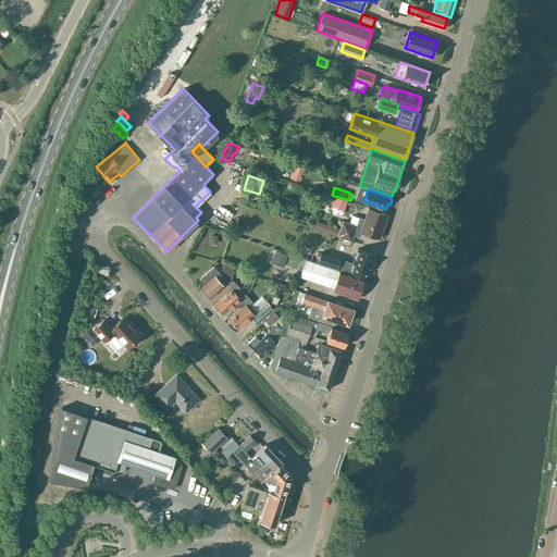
[(343,208),(346,199),(334,196),(332,203),(343,208)]
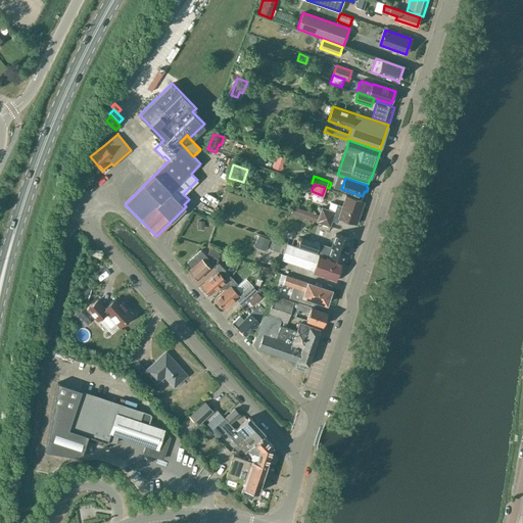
[(292,210),(291,214),(318,222),(330,226),(331,221),(338,223),(339,218),(355,224),(363,201),(346,196),(342,206),(337,204),(331,202),(328,209),(322,207),(320,216),(293,206),(292,210)]
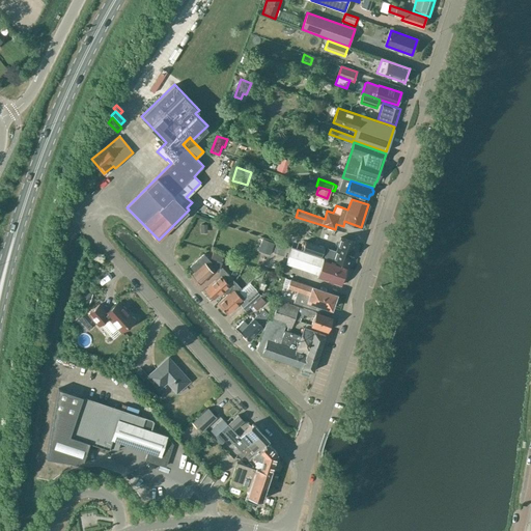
[(328,248),(325,257),(347,264),(356,243),(340,236),(336,251),(328,248)]
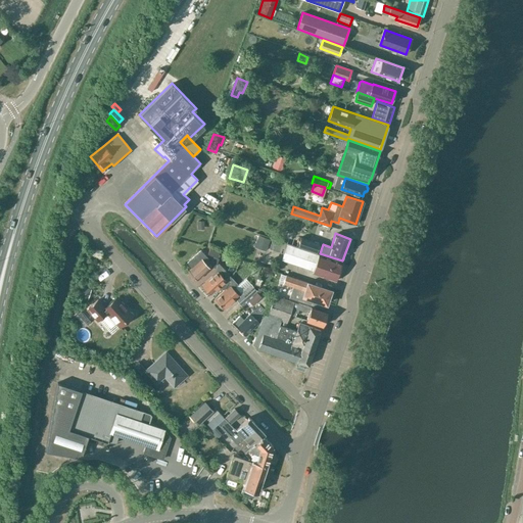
[(257,235),(254,243),(266,247),(269,239),(257,235)]
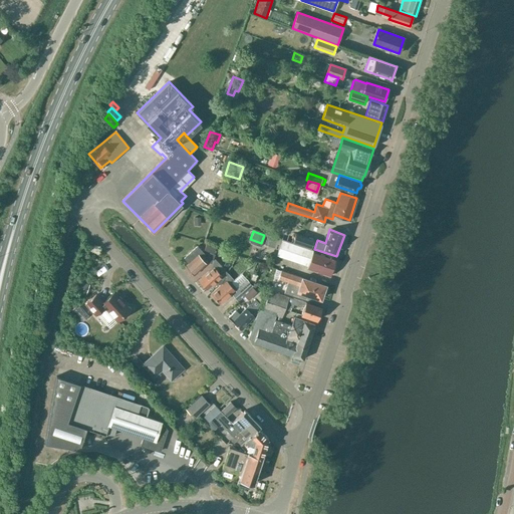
[(317,240),(296,233),(293,242),(313,249),(314,249),(317,240)]
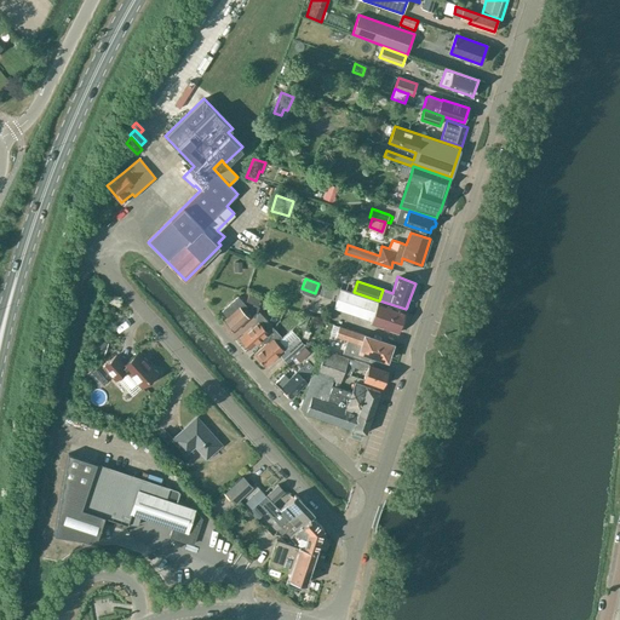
[(407,311),(378,302),(378,300),(354,292),(352,293),(337,287),(323,283),(320,294),(337,300),(334,309),(365,319),(372,320),(371,323),(400,333),(407,311)]
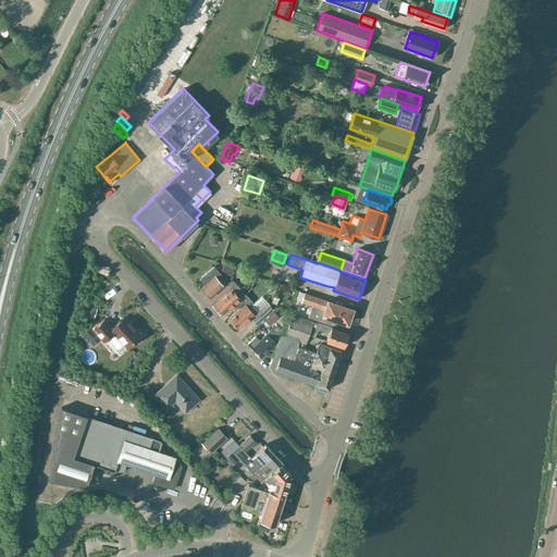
[(223,264),(221,271),(227,273),(224,283),(230,285),(233,275),(231,274),(233,269),(223,264)]
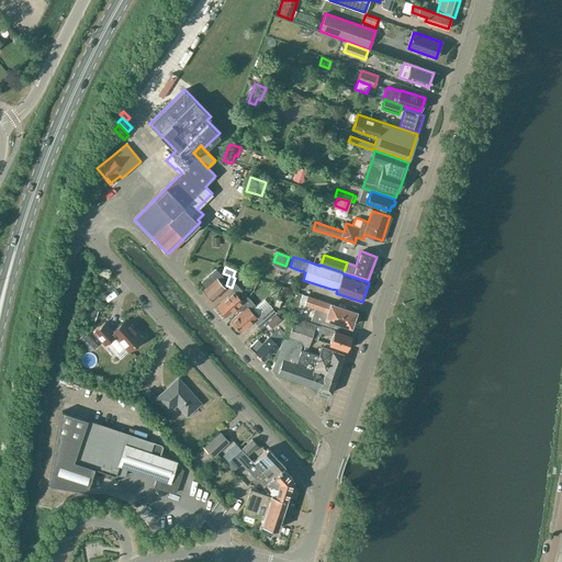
[(221,282),(225,278),(222,274),(216,268),(201,282),(206,288),(203,290),(212,300),(226,288),(221,282)]
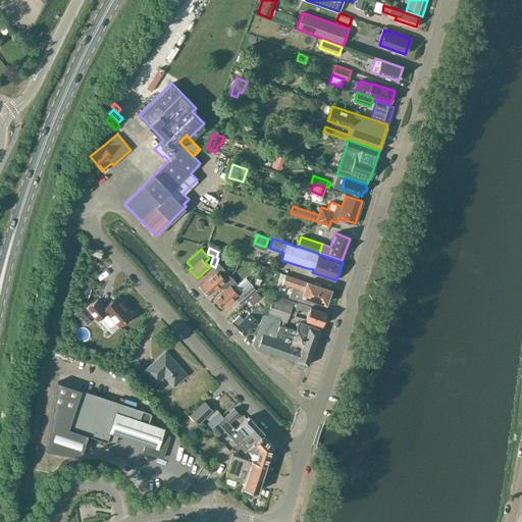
[(218,262),(212,275),(202,284),(210,294),(219,285),(223,289),(225,286),(230,276),(218,262)]
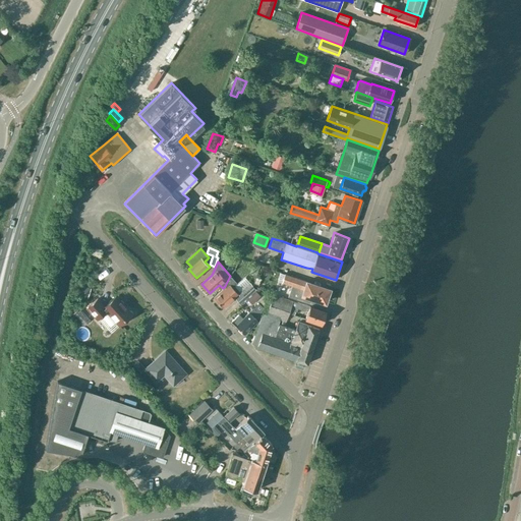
[(326,302),(330,289),(306,282),(306,281),(285,274),(285,275),(281,273),(278,281),(282,282),(282,283),(292,286),(288,297),(300,300),(324,307),(325,301),(326,302)]
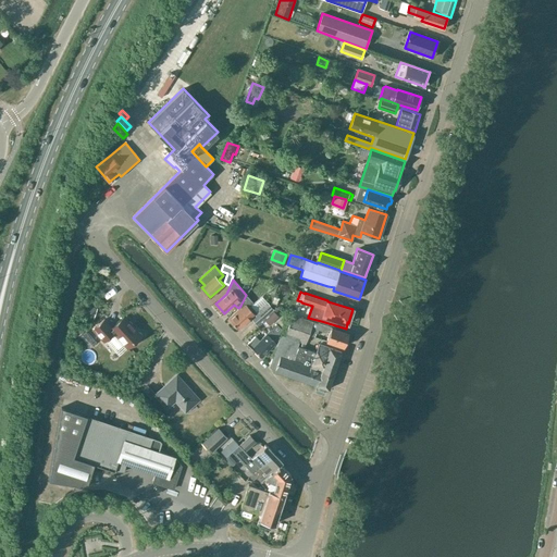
[(255,299),(259,306),(270,299),(265,293),(255,299)]
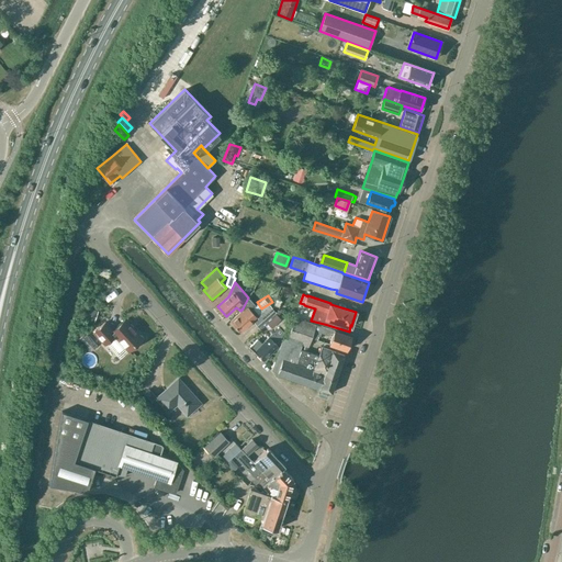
[(256,306),(248,298),(243,308),(240,311),(242,312),(231,321),(239,332),(259,315),(253,308),(256,306)]
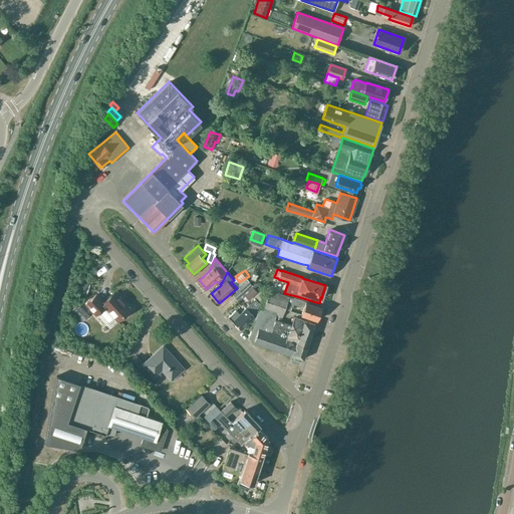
[(236,299),(252,285),(246,279),(238,286),(240,288),(232,294),(236,299)]
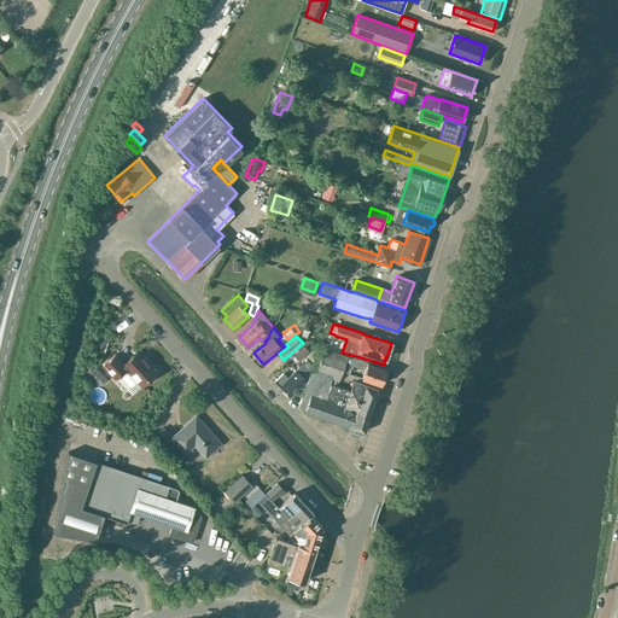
[(308,342),(293,354),(299,362),(314,349),(308,342)]
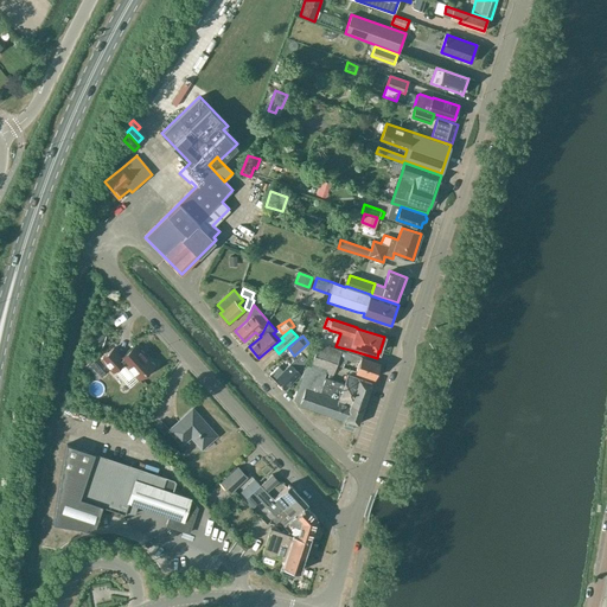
[(332,343),(315,336),(314,340),(320,343),(331,346),(332,343)]
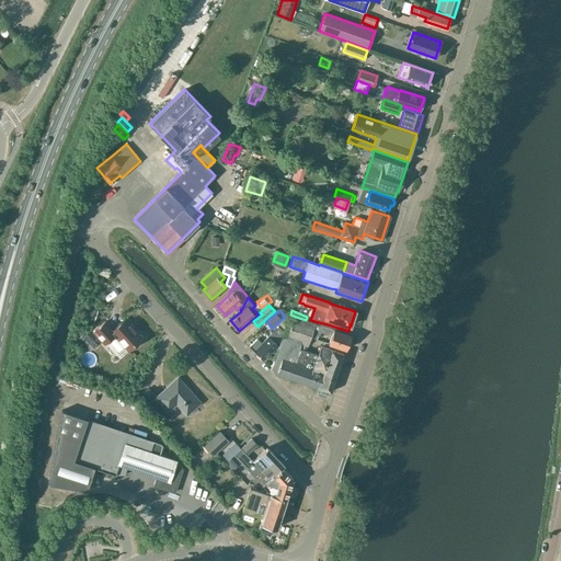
[(288,338),(287,340),(301,344),(307,346),(310,338),(345,350),(351,334),(321,324),(321,325),(316,324),(306,320),(296,317),(288,338)]
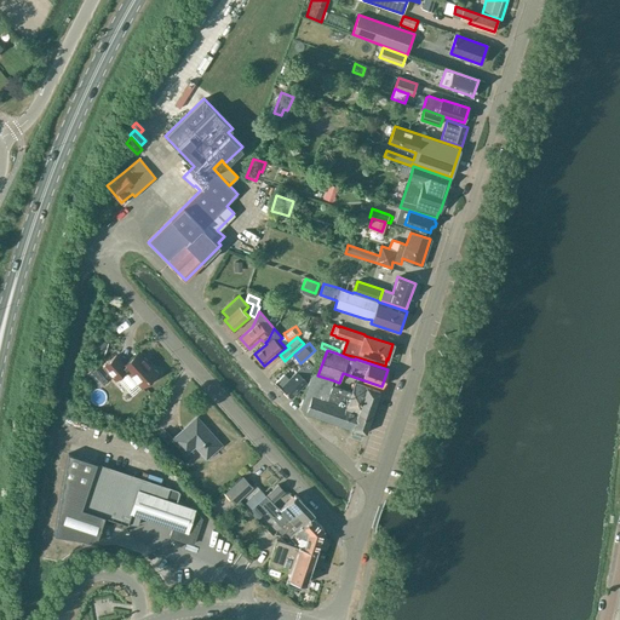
[(116,355),(103,367),(115,382),(118,379),(132,395),(141,388),(154,375),(156,375),(158,374),(158,372),(156,371),(154,371),(138,352),(125,365),(116,355)]
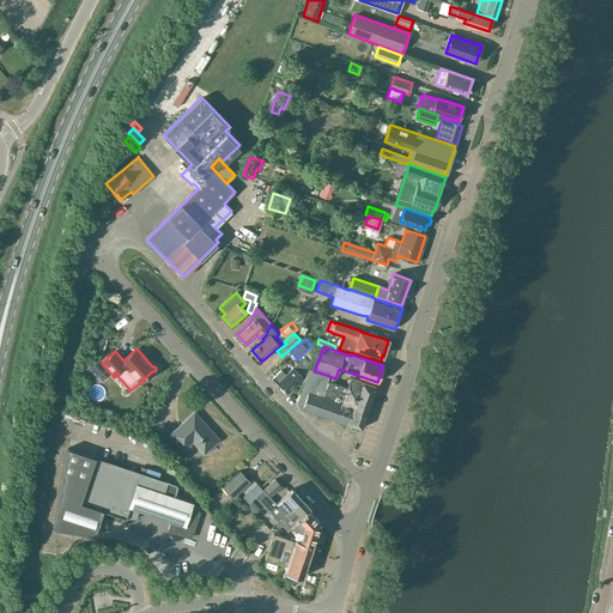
[(280,370),(272,378),(287,393),(303,377),(303,376),(307,372),(305,370),(310,362),(304,357),(293,368),(285,375),(280,370)]
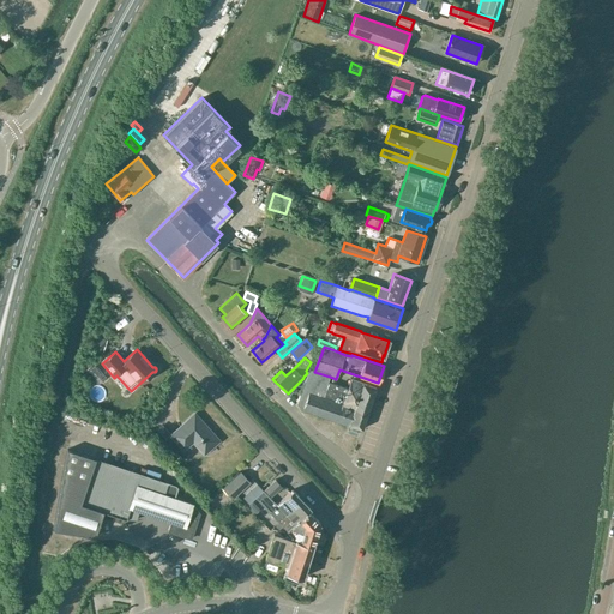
[(98,384),(106,378),(94,363),(86,369),(98,384)]
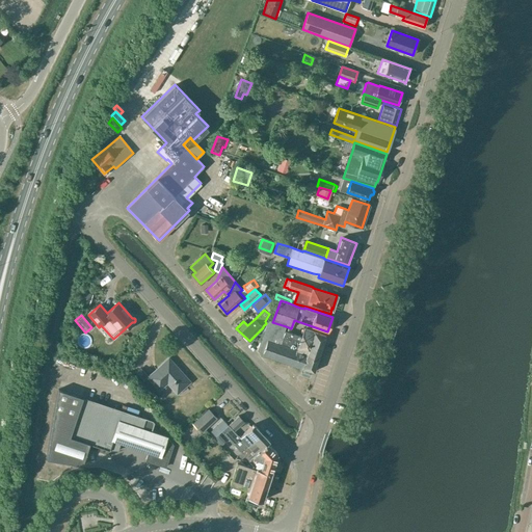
[(263,334),(258,349),(262,355),(302,369),(302,368),(314,371),(326,336),(304,328),(301,337),(301,338),(299,337),(299,336),(284,330),(286,326),(272,322),(273,320),(268,319),(263,334)]
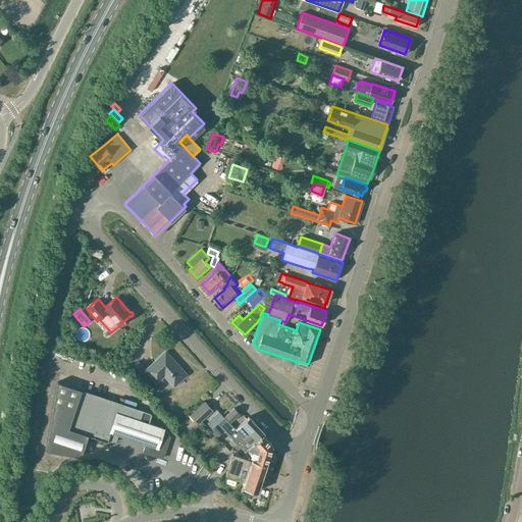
[(156,382),(164,374),(173,385),(186,374),(165,352),(146,370),(156,382)]
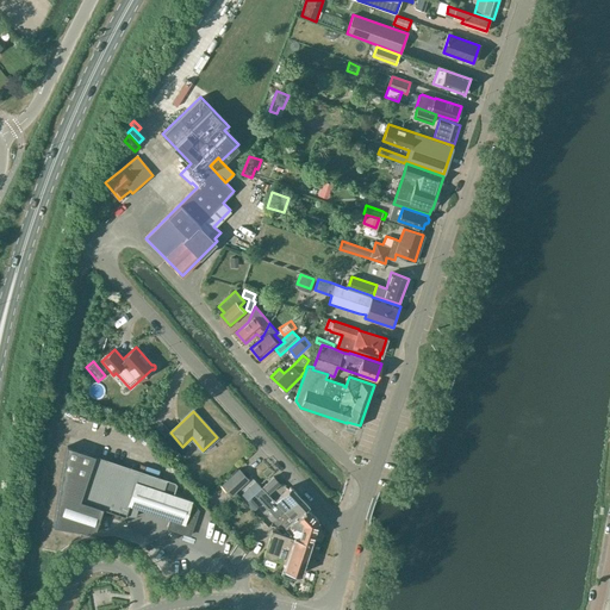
[(175,481),(67,446),(54,527),(95,534),(104,509),(125,516),(129,504),(170,518),(168,528),(191,535),(199,509),(192,499),(174,493),(176,484),(175,481)]
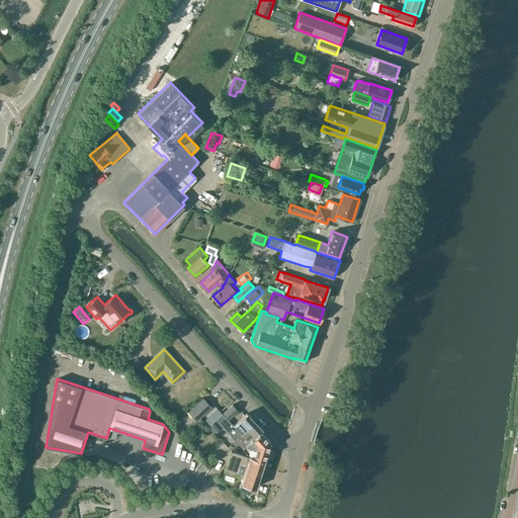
[(203,398),(188,412),(195,420),(210,406),(203,398)]
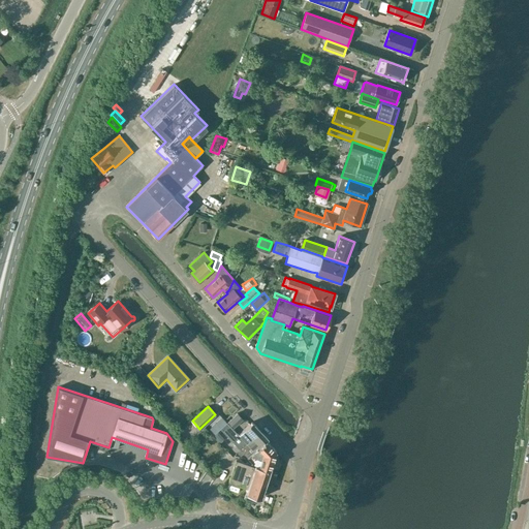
[(237,413),(228,422),(234,427),(242,418),(237,413)]
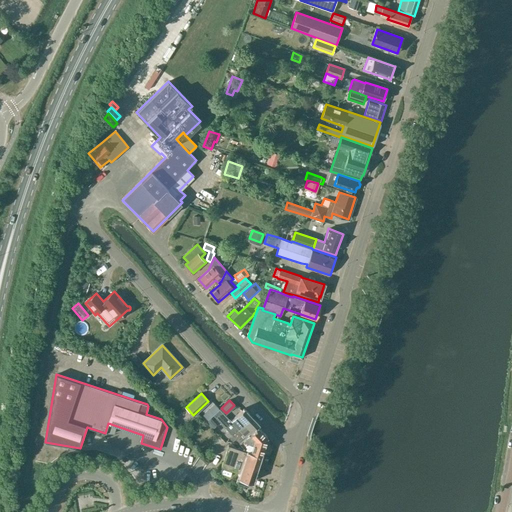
[(214,403),(203,414),(208,420),(213,415),(224,427),(236,439),(240,443),(244,448),(243,450),(229,446),(222,466),(240,471),(238,477),(252,482),(267,437),(267,436),(258,426),(259,425),(244,409),(229,423),(226,420),(228,418),(220,409),(214,403)]
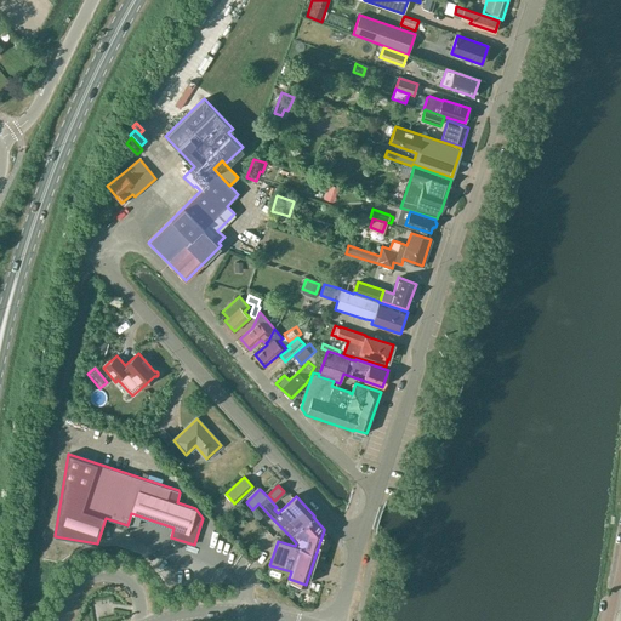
[(256,507),(251,512),(257,519),(263,514),(256,507)]
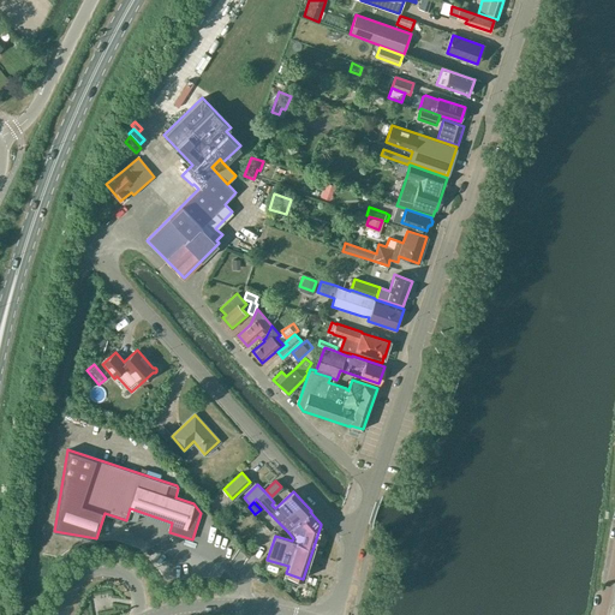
[(231,506),(224,512),(228,517),(236,509),(231,506)]
